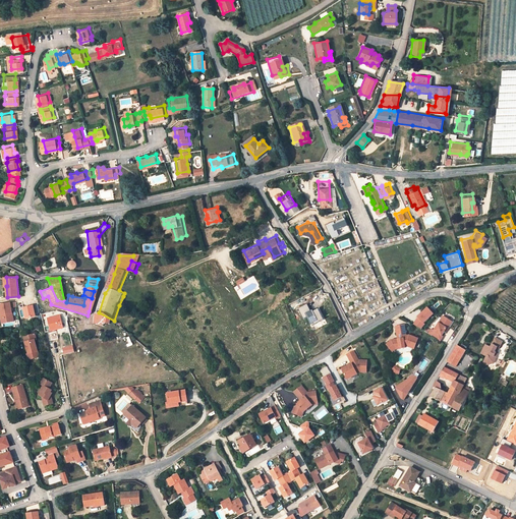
[(306,301),(298,305),(303,315),(307,313),(311,322),(314,320),(319,318),(320,319),(325,316),(319,305),(311,309),(306,301)]
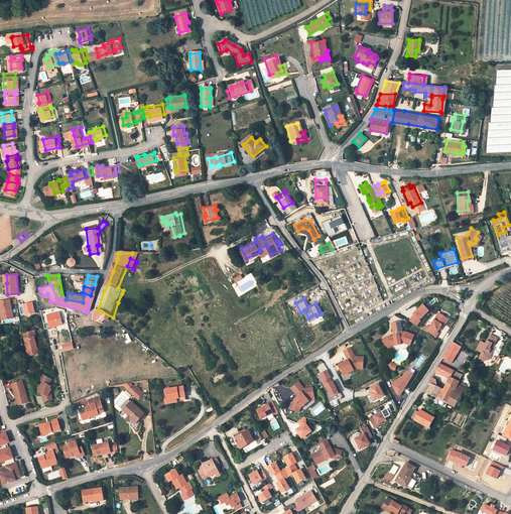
[(12,300),(0,302),(3,319),(14,317),(13,305),(12,300)]
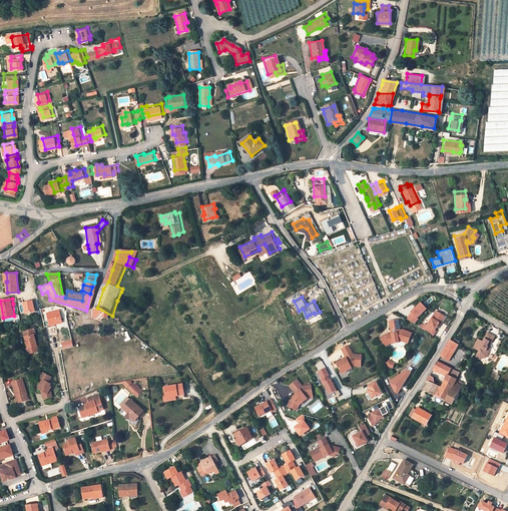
[(30,303),(25,304),(27,314),(36,312),(33,301),(30,302),(30,303)]
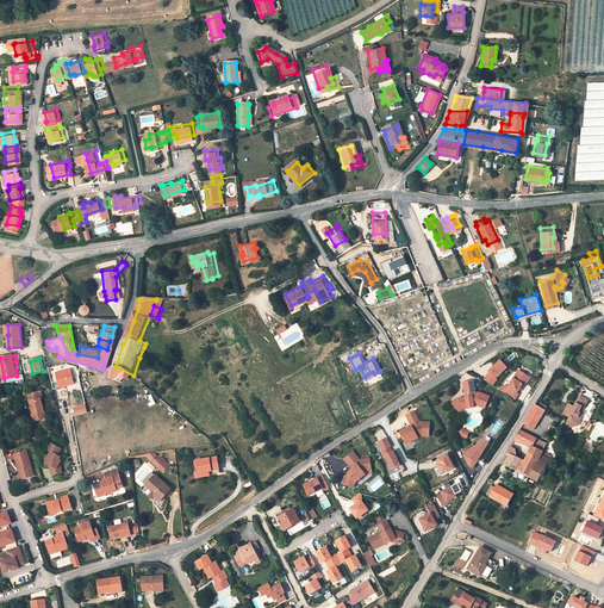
[(487,371),(489,372),(486,373),(483,379),(490,385),(496,379),(494,378),(505,367),(498,360),(487,371)]
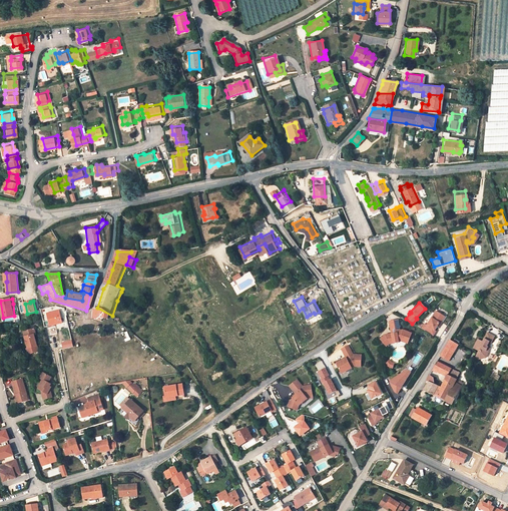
[(105,319),(110,320),(111,316),(112,316),(97,308),(96,310),(95,319),(103,323),(105,319)]
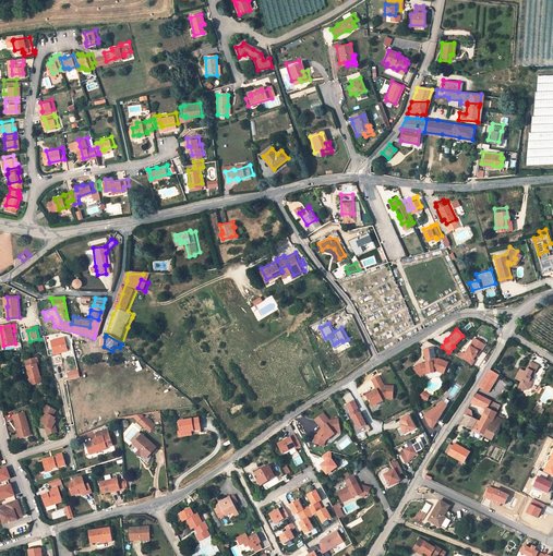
[(65,337),(51,340),(55,354),(69,351),(65,337)]
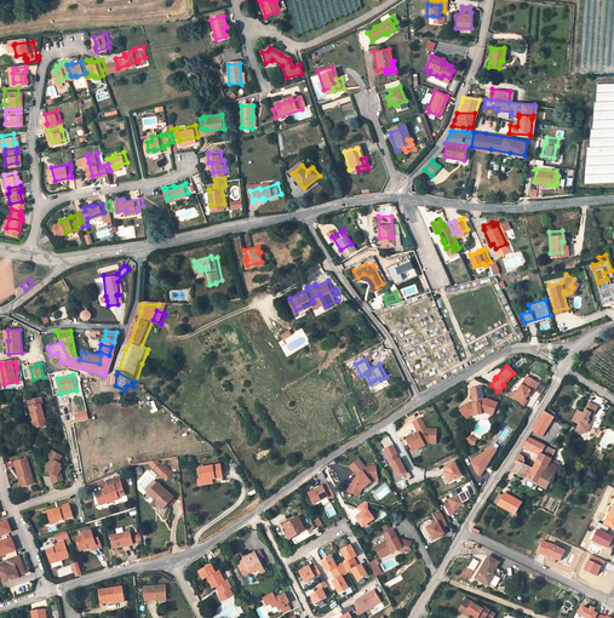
[(511,392),(508,398),(522,406),(526,401),(524,400),(531,390),(532,392),(537,383),(526,376),(515,394),(511,392)]
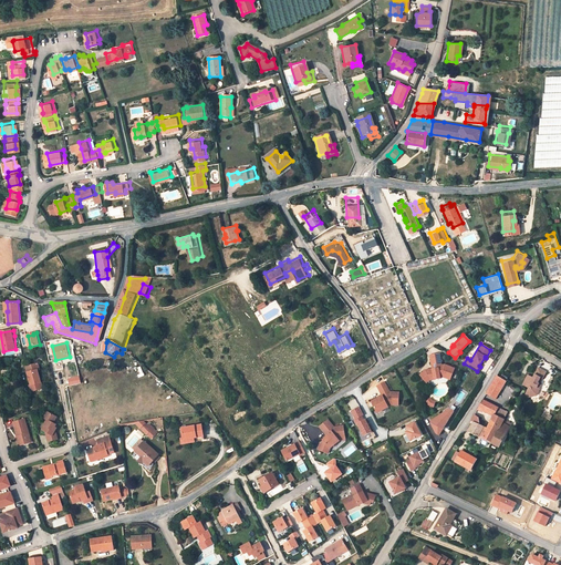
[(440,361),(439,352),(429,353),(430,362),(440,361)]
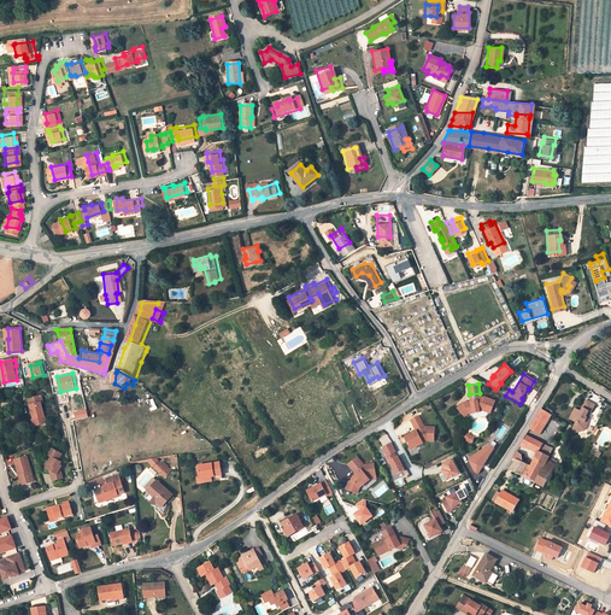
[(45,402),(42,396),(29,399),(35,420),(37,419),(40,426),(48,423),(42,403),(45,402)]
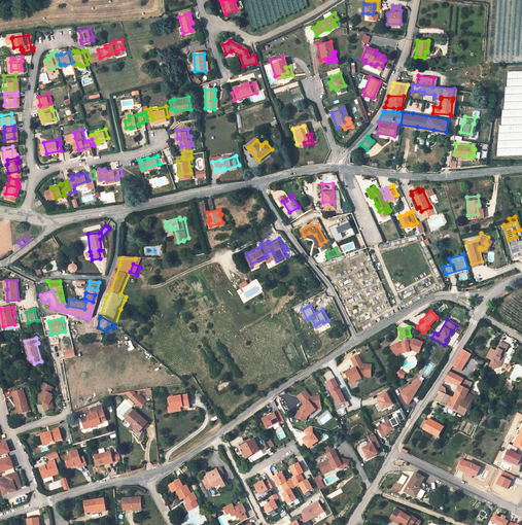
[(422,342),(413,338),(410,339),(407,339),(407,341),(402,342),(394,343),(389,347),(394,353),(398,350),(403,350),(405,351),(409,351),(409,349),(411,349),(414,351),(416,348),(419,349),(422,342)]
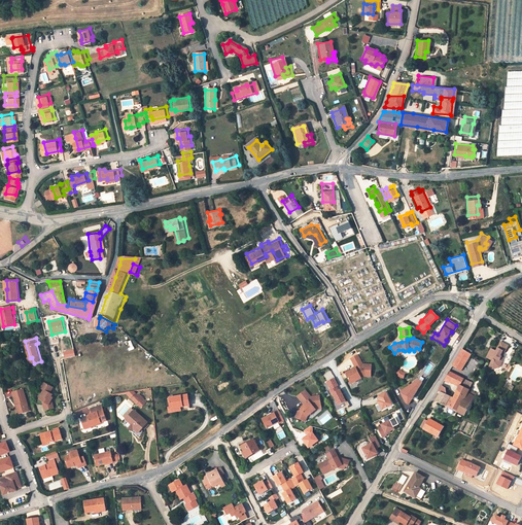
[(495,364),(501,362),(503,357),(506,353),(502,351),(505,347),(507,348),(511,341),(503,338),(498,347),(493,344),(489,353),(494,356),(491,362),(495,364)]
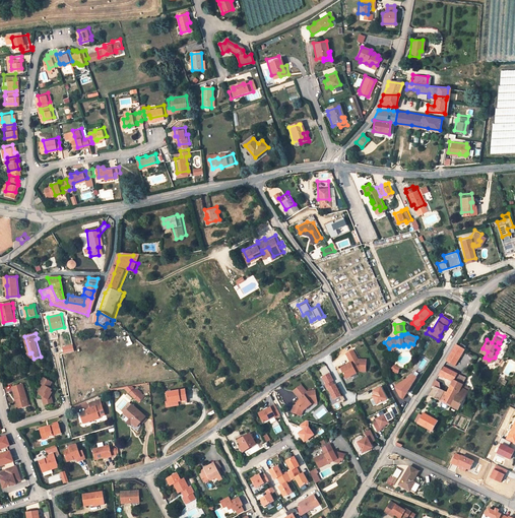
[(448,357),(457,362),(466,345),(457,339),(455,343),(448,357)]
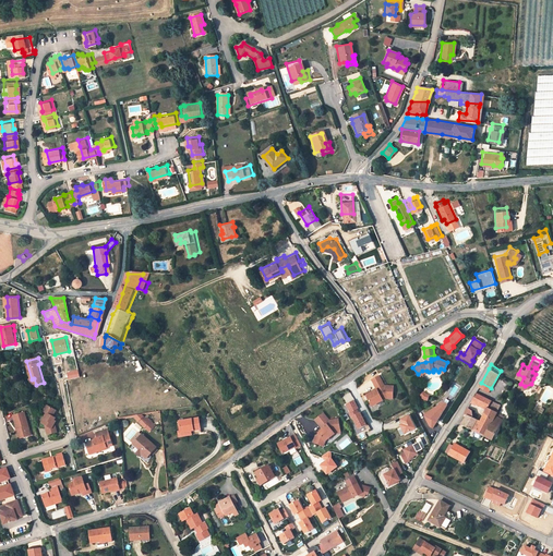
[(393,398),(393,386),(384,385),(379,375),(372,378),(376,389),(365,395),(372,406),(386,398),(393,398)]
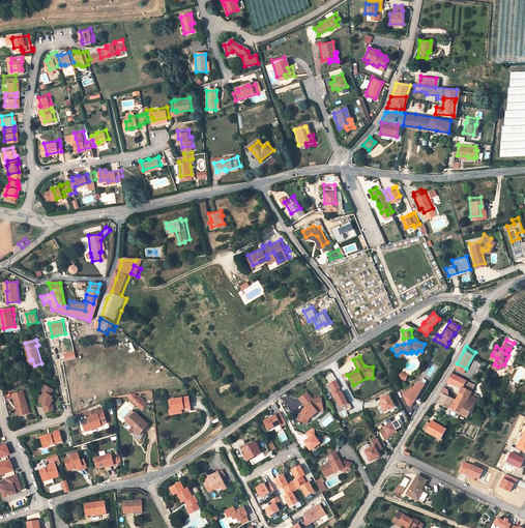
[(464,385),(466,382),(469,376),(454,369),(448,377),(464,385)]
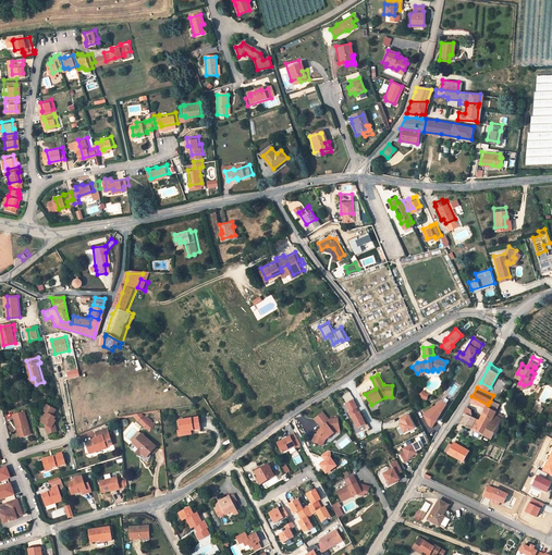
[(358,407),(354,398),(345,403),(350,411),(352,416),(358,428),(367,423),(359,410),(359,411),(357,407),(358,407)]
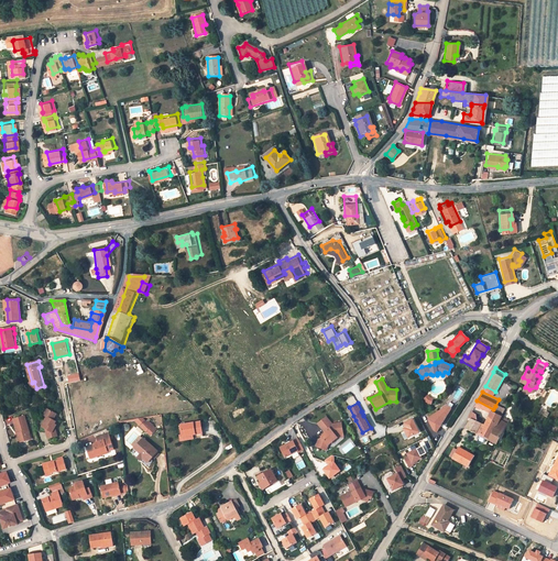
[(451,408),(447,405),(430,417),(429,419),(434,429),(438,431),(451,408)]
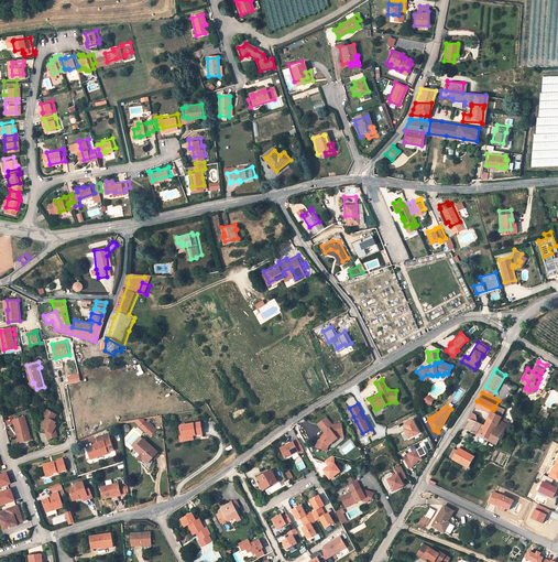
[(468,425),(471,429),(478,432),(485,418),(478,414),(480,410),(474,407),(470,414),(472,417),(468,425)]
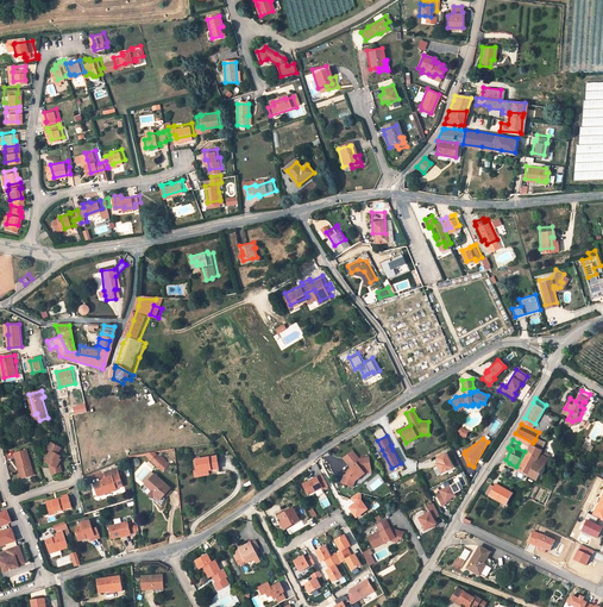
[(531,449),(540,455),(546,445),(535,439),(533,443),(531,449)]
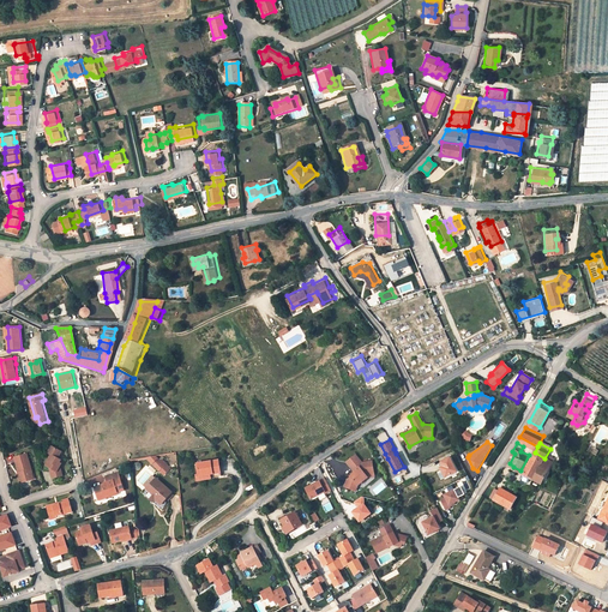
[(48,462),(50,465),(48,468),(49,469),(53,480),(62,477),(60,467),(58,466),(60,463),(61,462),(59,460),(62,454),(54,448),(49,455),(53,456),(48,462)]
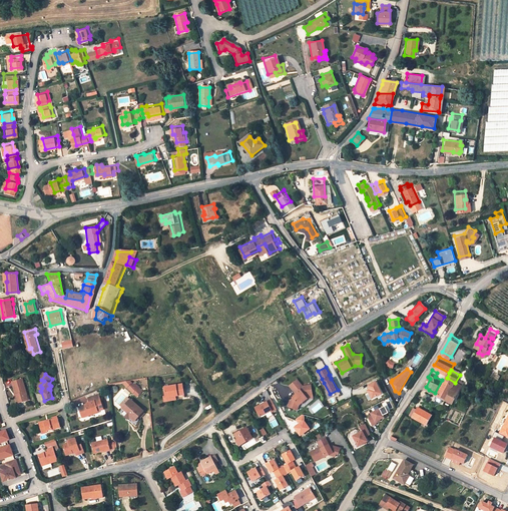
[(442,380),(435,393),(447,399),(453,387),(455,383),(447,378),(445,382),(442,380)]
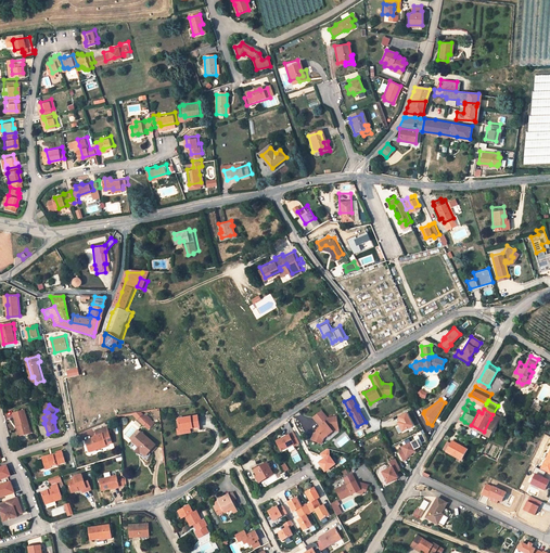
[(20,436),(28,435),(27,428),(29,428),(30,427),(27,410),(16,412),(20,427),(21,427),(22,429),(18,429),(20,436)]
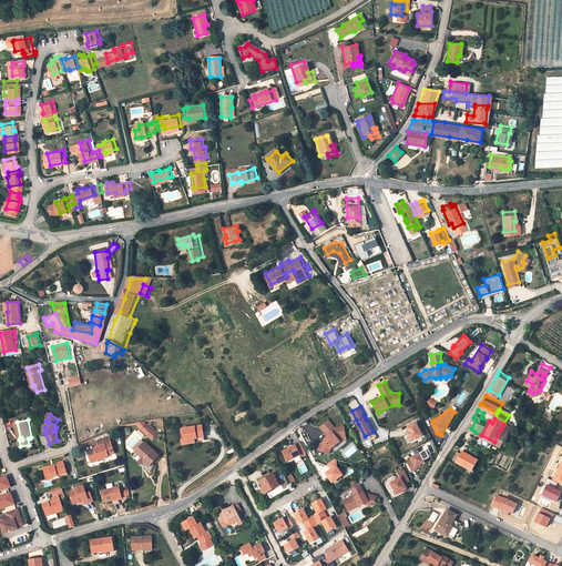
[(328,420),(319,426),(327,435),(328,436),(325,438),(324,441),(320,443),(319,447),(324,448),(323,452),(328,454),(330,448),(339,441),(337,437),(338,436),(345,435),(344,426),(335,427),(328,420)]
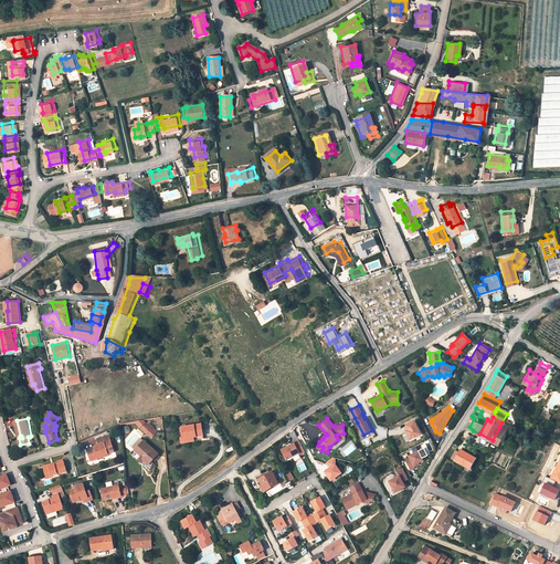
[(149,436),(155,430),(147,423),(146,425),(140,419),(133,420),(138,426),(145,432),(149,436)]
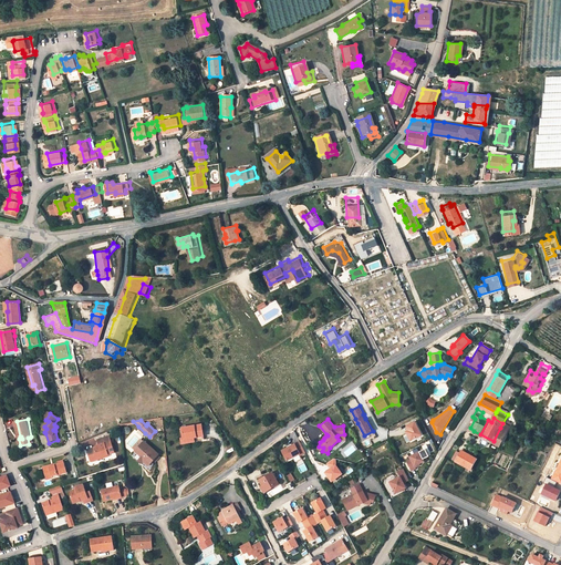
[(407,425),(409,430),(406,431),(411,440),(423,434),(416,421),(407,425)]
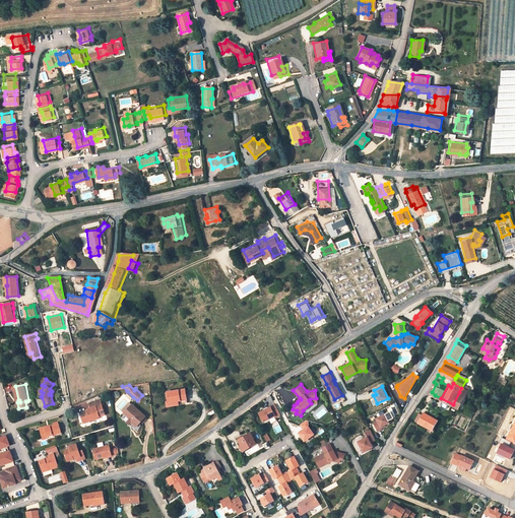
[(181,402),(186,401),(185,389),(167,392),(167,396),(165,396),(167,406),(181,404),(181,402)]
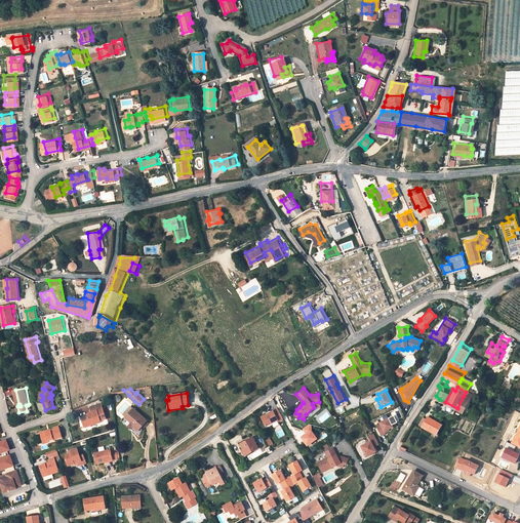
[(472,401),(470,399),(464,396),(457,408),(466,412),(472,401)]
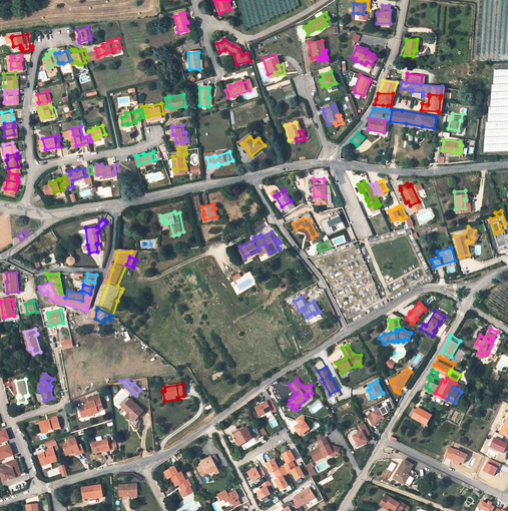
[(87,405),(79,407),(83,418),(89,416),(89,414),(103,409),(98,394),(87,398),(89,403),(87,404),(87,405)]
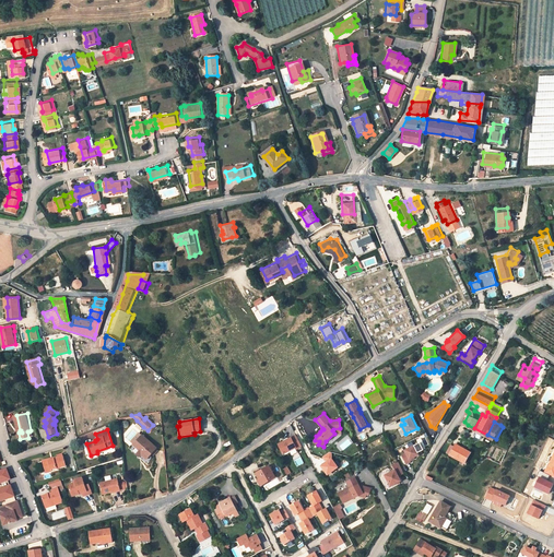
[(134,438),(138,441),(134,445),(133,446),(142,453),(141,454),(146,460),(152,454),(153,455),(156,451),(155,450),(156,449),(142,436),(141,437),(139,434),(134,438)]
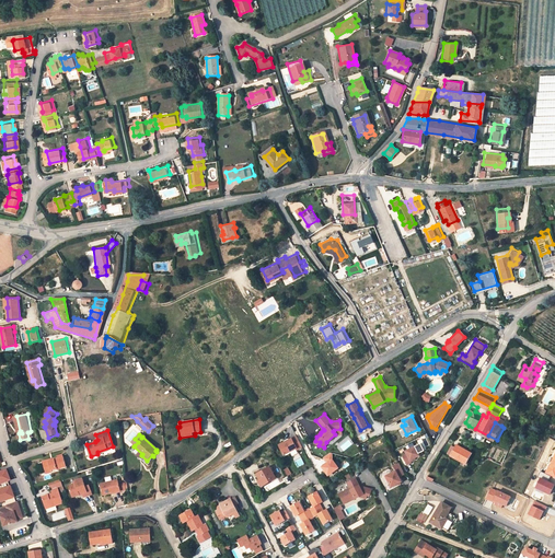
[(297,437),(279,445),(285,455),(297,449),(298,452),(303,449),(297,437)]
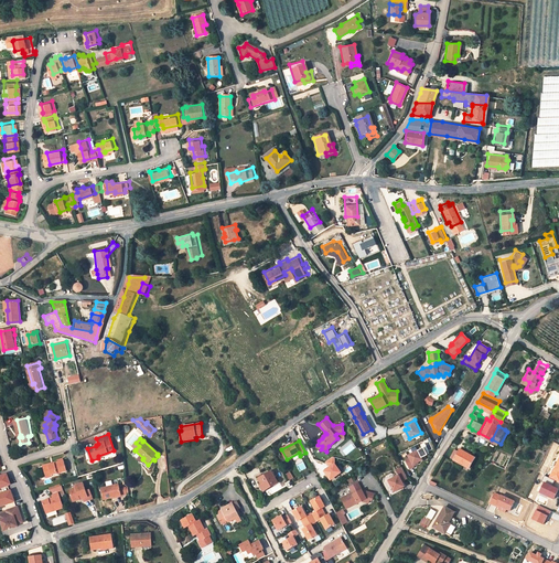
[(457,458),(472,466),(477,457),(458,446),(451,457),(454,459),(457,458)]
